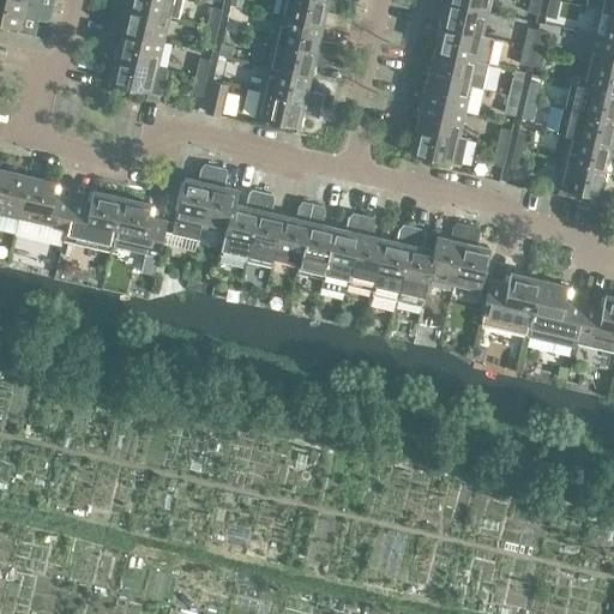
[(38,16),(41,6),(16,0),(0,0),(0,23),(18,28),(22,12),(38,16)]
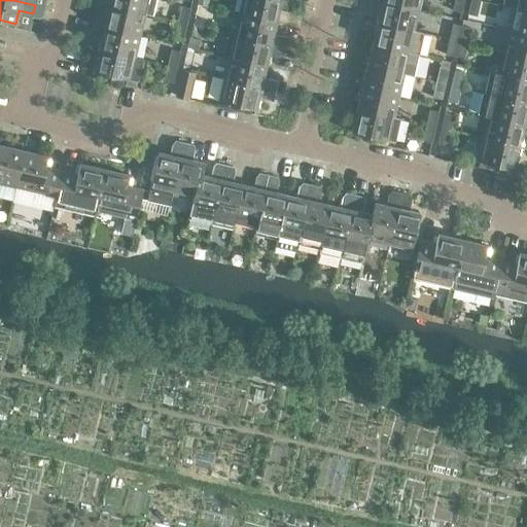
[(155,0),(109,0),(108,5),(144,14),(152,16),(155,0)]
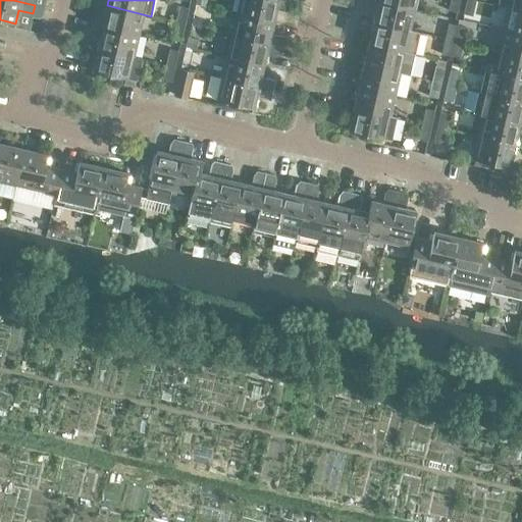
[(291,12),(293,3),(277,0),(240,0),(237,13),(273,21),(276,4),(281,5),(281,9),(280,10),(291,12)]
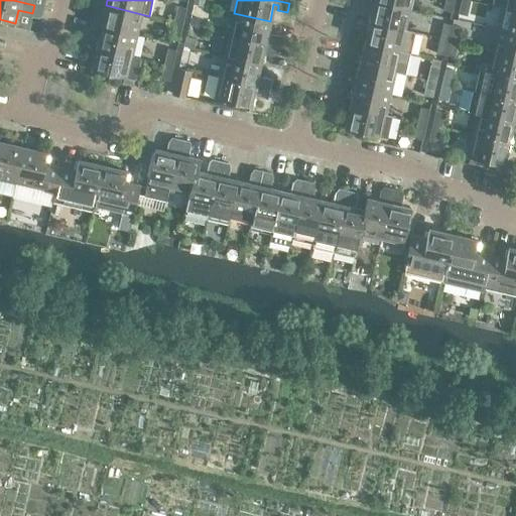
[(409,9),(411,0),(373,0),(374,1),(409,9)]
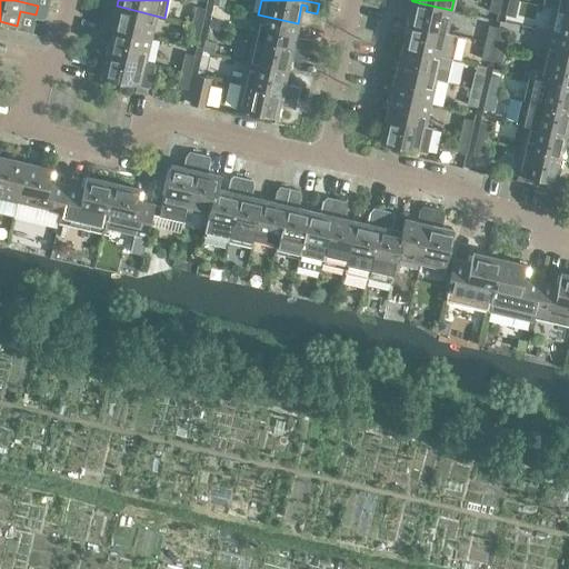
[(498,13),(500,0),(490,0),(488,11),(498,13)]
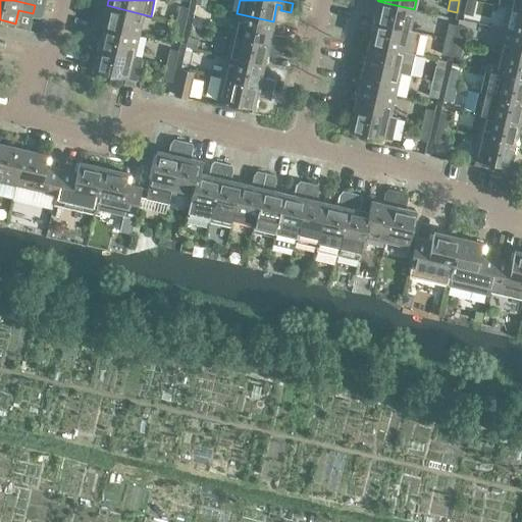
[(472,15),(475,1),(472,0),(466,0),(463,13),(472,15)]
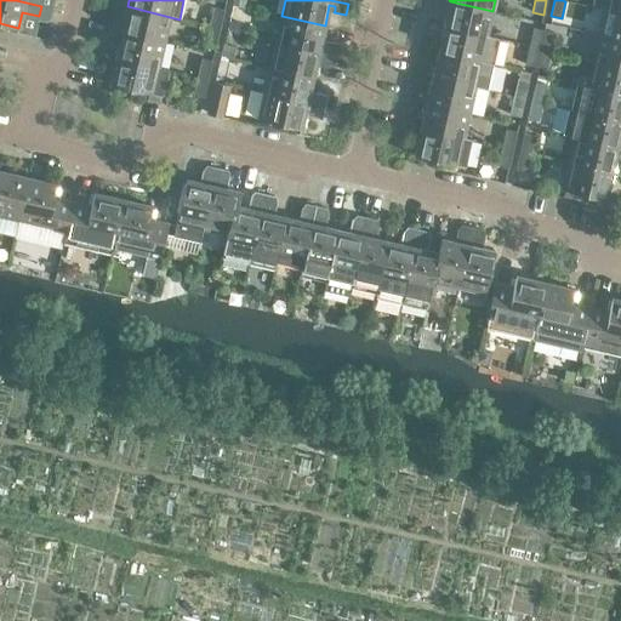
[(620,0),(593,0),(592,7),(604,10),(620,13),(620,0)]
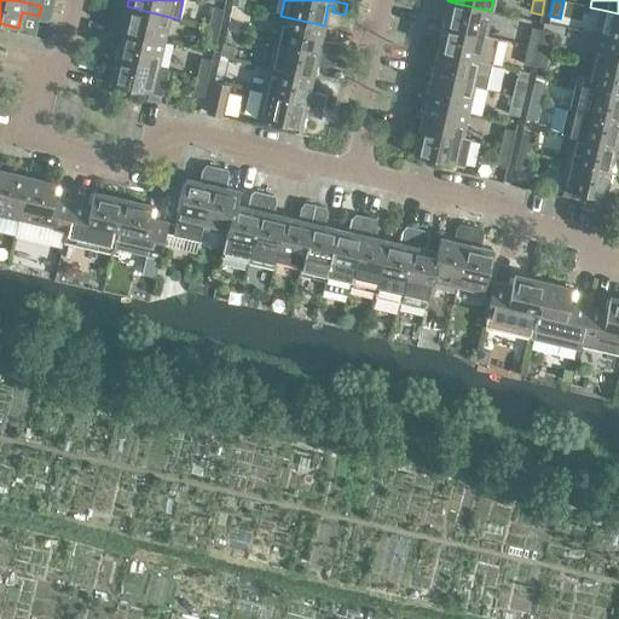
[(485,36),(491,11),(449,1),(443,27),(485,36)]
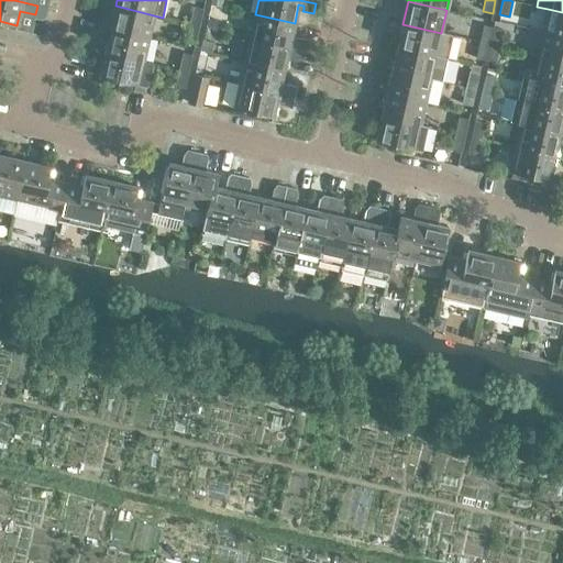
[(148,39),(154,15),(116,6),(110,29),(148,39)]
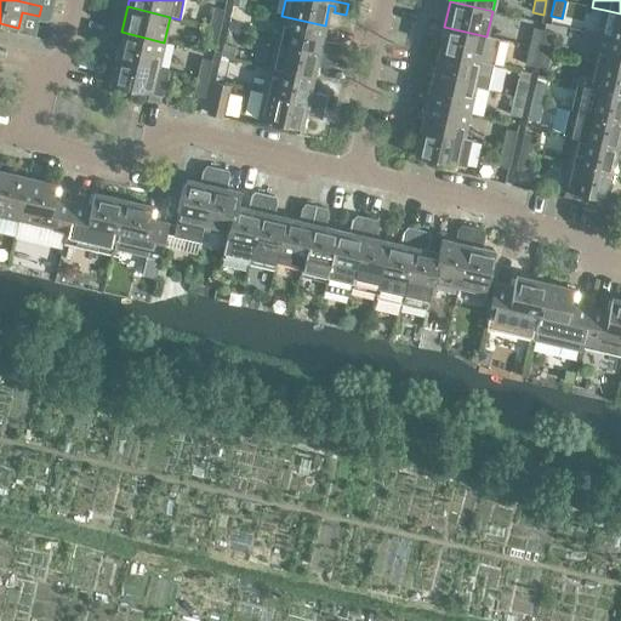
[(214,7),(209,26),(220,28),(223,10),(214,7)]
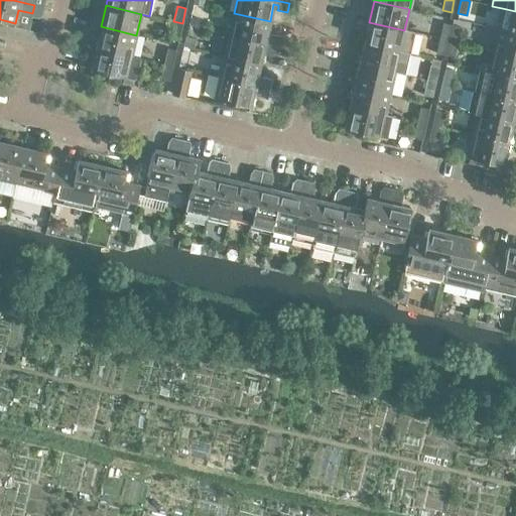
[(515,33),(515,11),(502,8),(497,29),(515,33)]
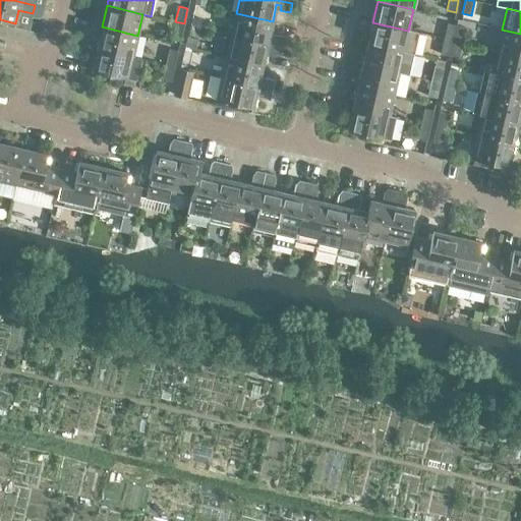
[(269,39),(273,21),(236,13),(231,35),(282,46),(284,38),(275,35),(275,36),(273,40),(269,39)]
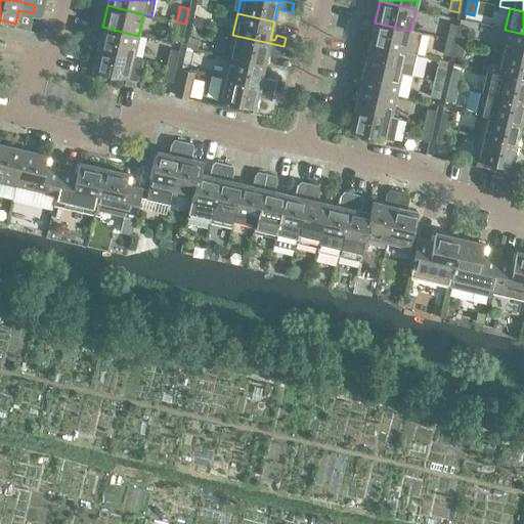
[(193,16),(191,25),(200,27),(202,18),(193,16)]
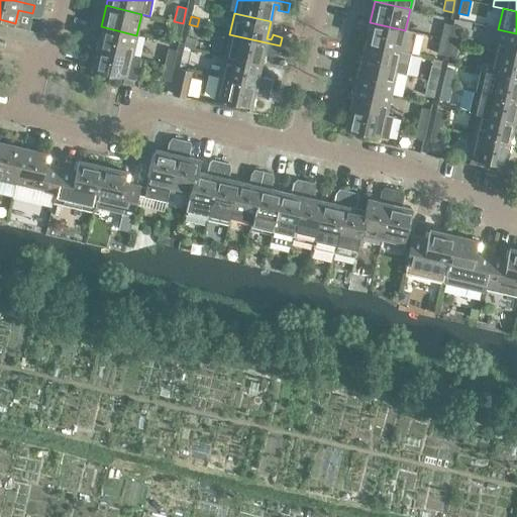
[(179,38),(183,23),(174,21),(171,36),(179,38)]
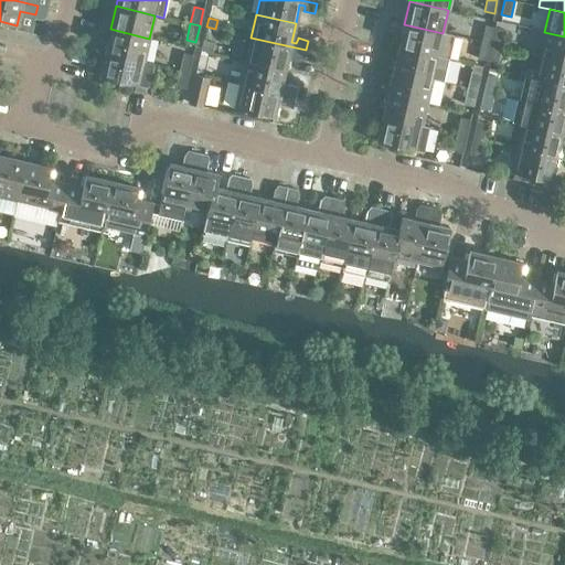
[(437,56),(443,33),(404,24),(398,48),(437,56)]
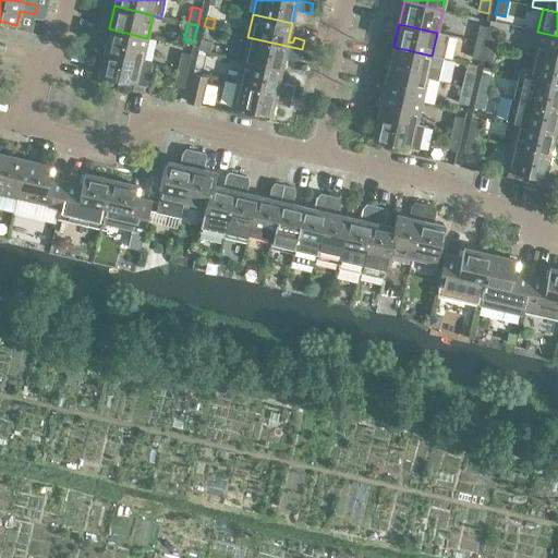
[(485,44),(488,27),(480,25),(475,41),(485,44)]
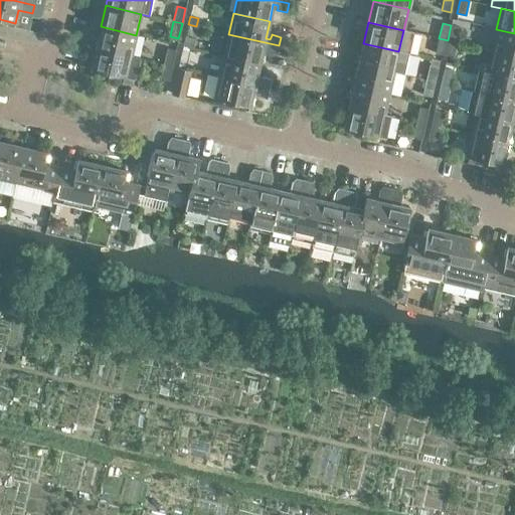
[(460,27),(451,25),(448,40),(457,42),(460,27)]
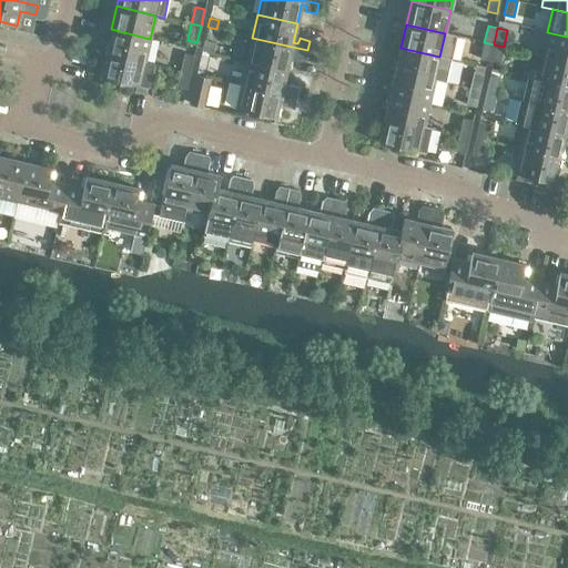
[(145,62),(150,39),(111,29),(105,52),(145,62)]
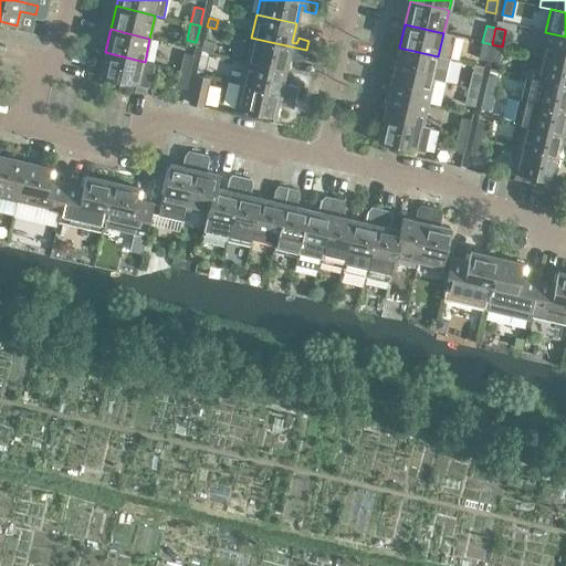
[(565,61),(565,37),(545,32),(540,55),(565,61)]
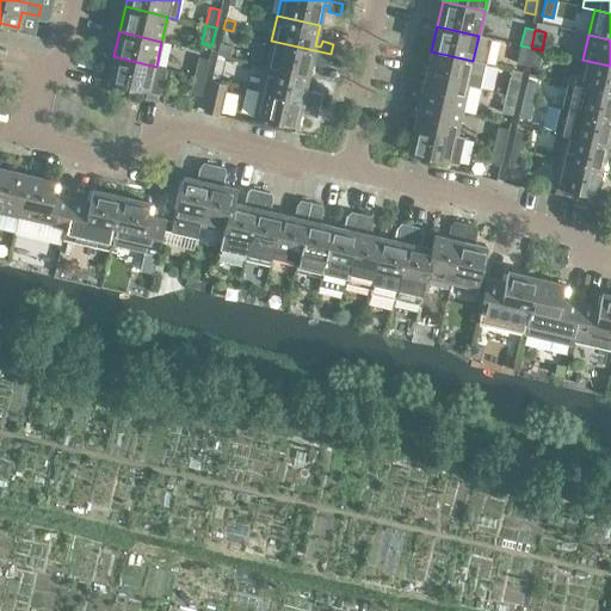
[(328,65),(331,54),(271,41),(265,66),(308,75),(313,55),(318,56),(318,61),(318,62),(328,65)]
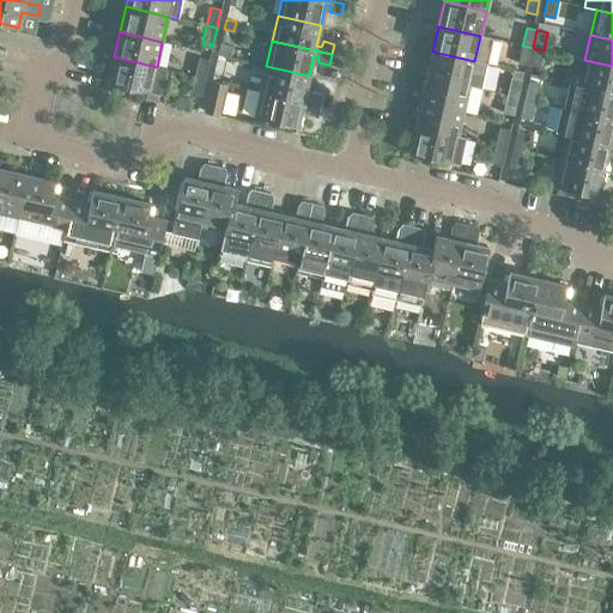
[(222,43),(220,53),(232,55),(235,47),(222,43)]
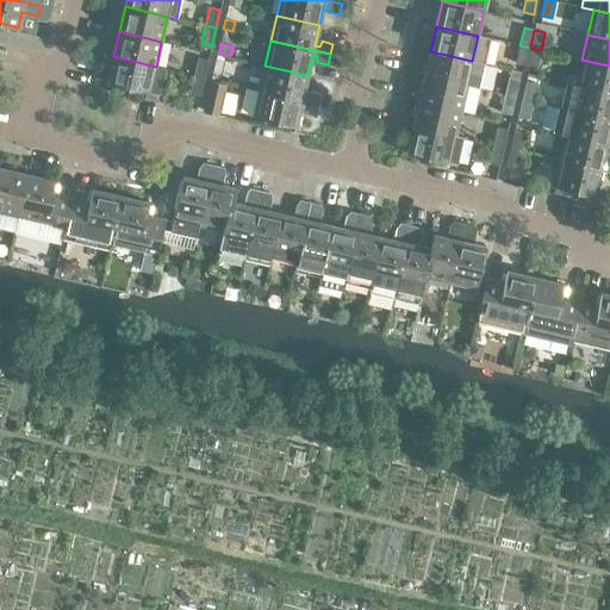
[(526,66),(530,48),(520,45),(516,63),(526,66)]
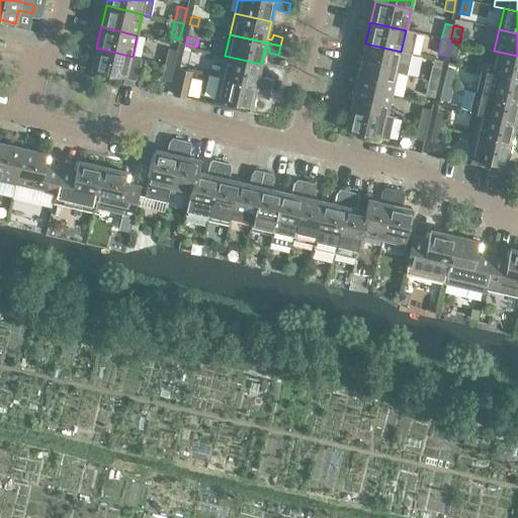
[(455,58),(459,42),(450,40),(446,56),(455,58)]
